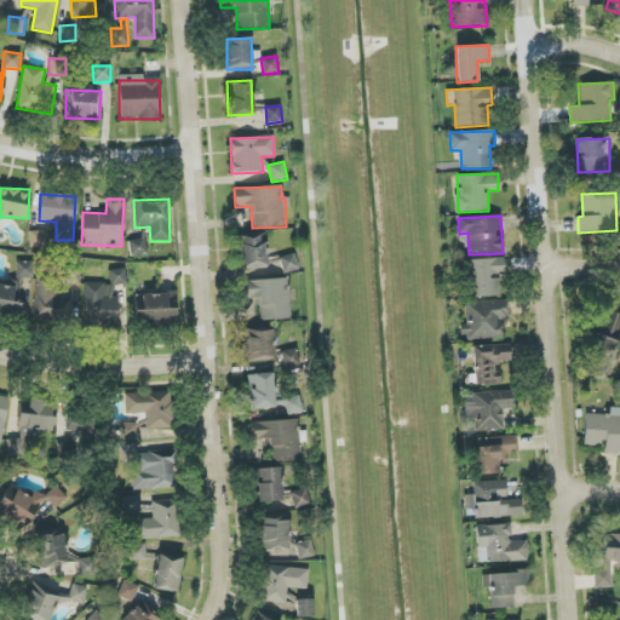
[(46,231),(29,231),(29,247),(46,247),(46,231)]
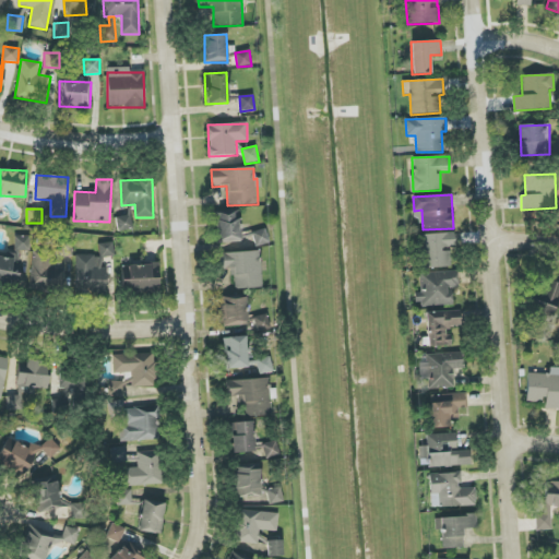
[(239,241),(239,214),(216,214),(217,242),(239,241)]
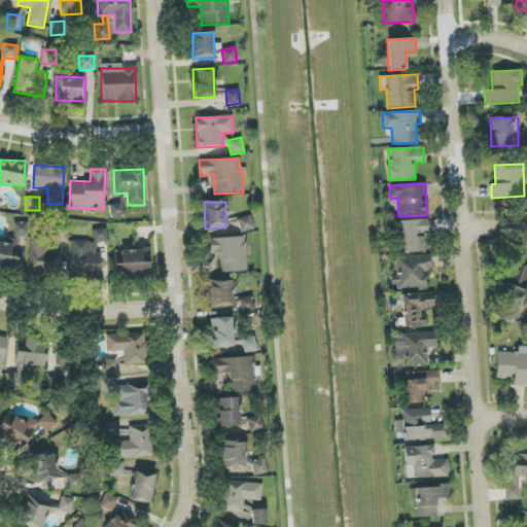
[(110,218),(125,216),(124,203),(109,205),(110,218)]
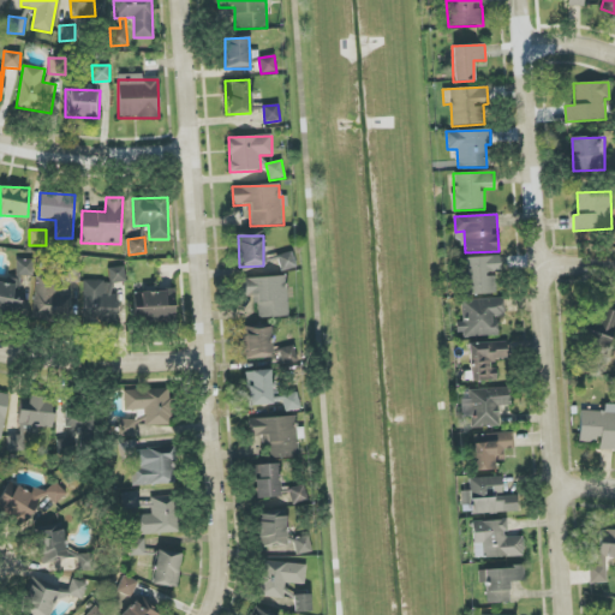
[(281,272),(297,268),(293,252),(278,255),(281,272)]
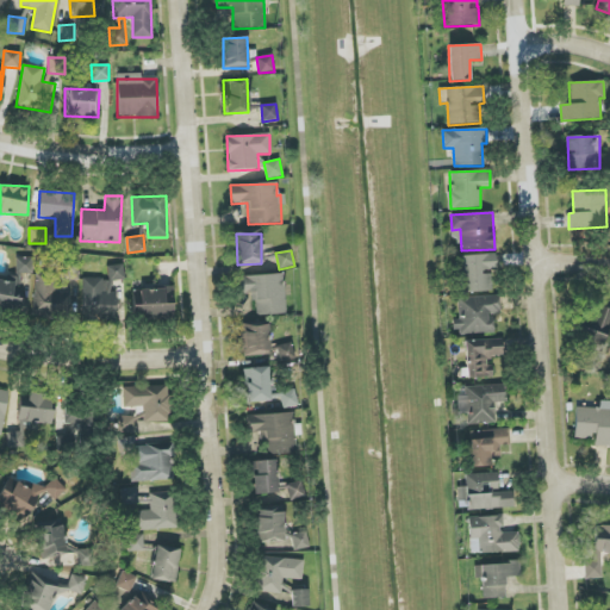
[(464,293),(492,292),(491,272),(497,271),(496,254),(462,256),(464,293)]
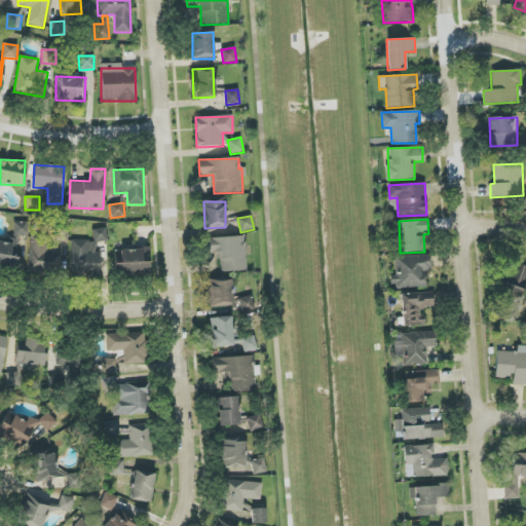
[(0,240),(0,266),(16,266),(16,257),(11,257),(10,247),(17,247),(17,236),(28,236),(28,222),(13,222),(13,237),(0,237),(0,241),(0,240)]
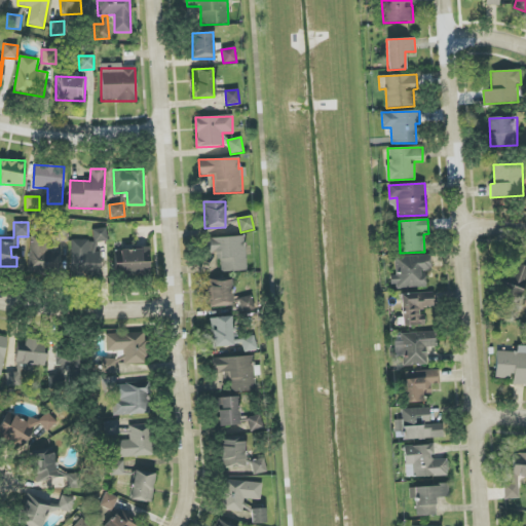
[(29,271),(58,273),(60,241),(67,242),(67,227),(51,227),(50,237),(31,236),(29,271)]
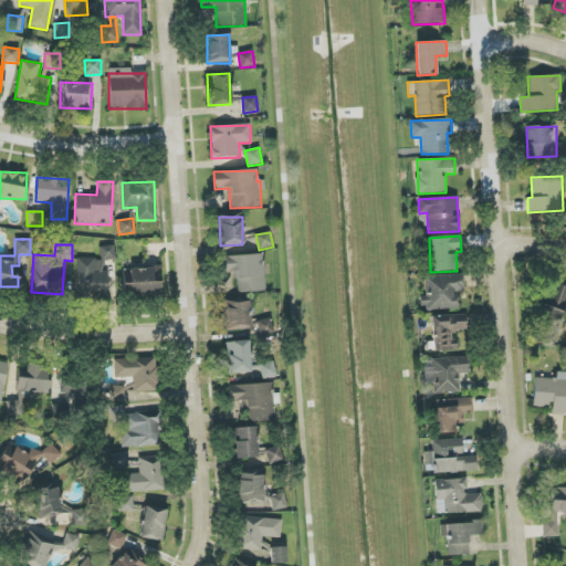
[(76,296),(108,296),(108,271),(103,271),(103,261),(115,261),(115,245),(100,245),(100,259),(76,259),(76,296)]
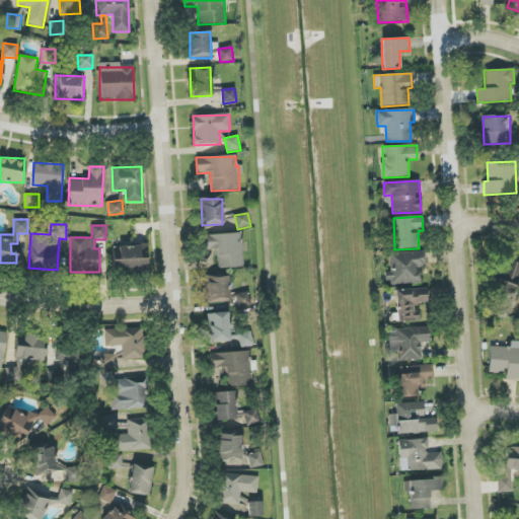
[(217,269),(243,267),(241,233),(204,235),(204,250),(216,249),(217,269)]
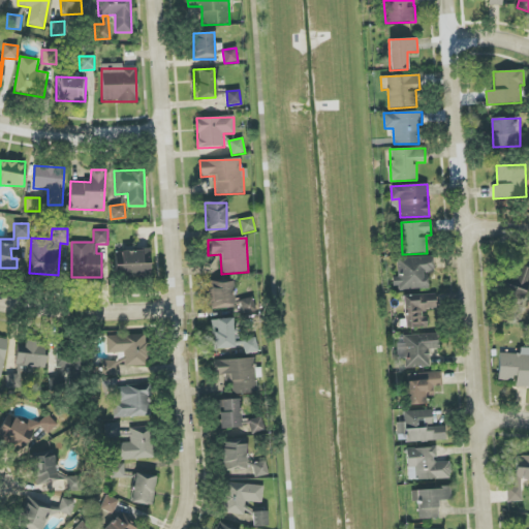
[(115,251),(116,276),(151,275),(150,250),(115,251)]
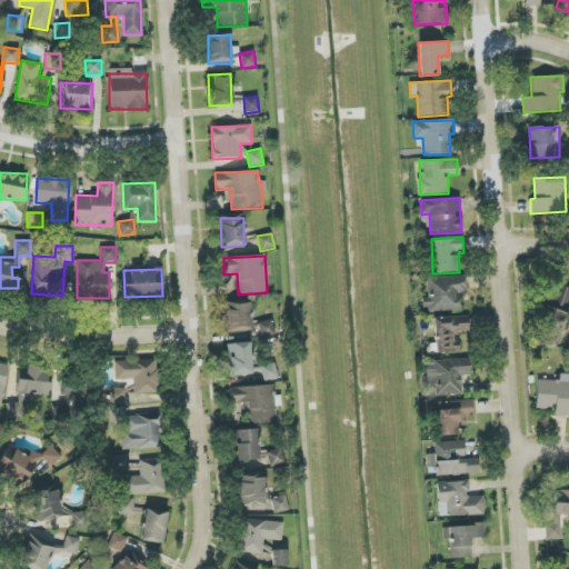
[(460,310),(460,293),(466,293),(466,277),(427,278),(427,298),(421,298),(422,312),(460,310)]
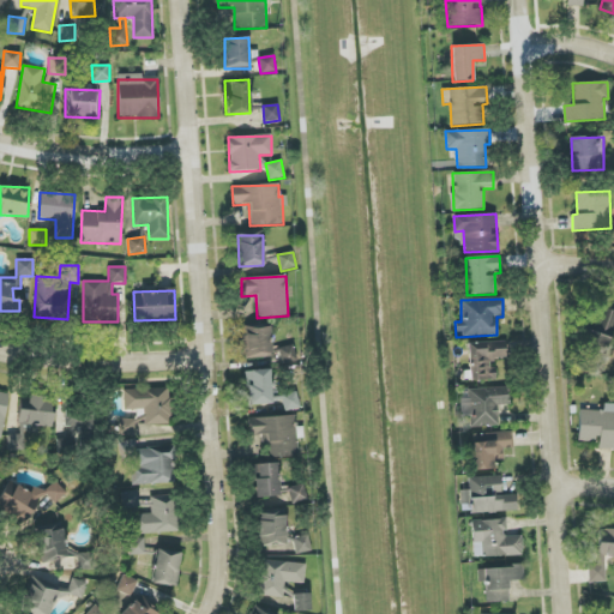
[(596,331),(584,330),(582,344),(608,349),(613,317),(613,311),(600,308),(596,331)]
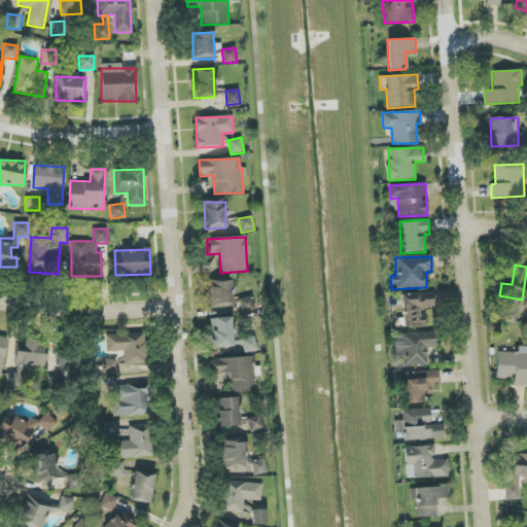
[(209,307),(232,308),(233,281),(209,281),(209,307)]
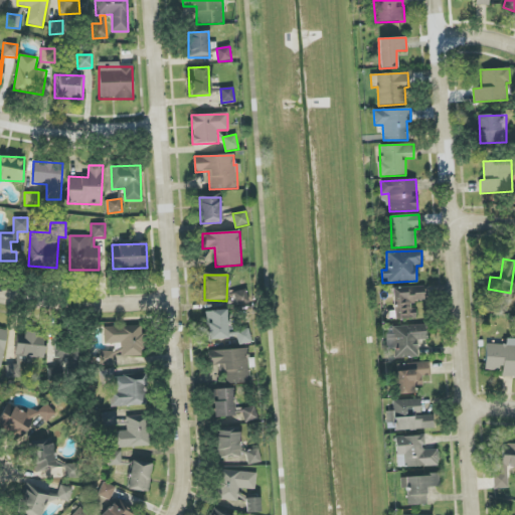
[(393,320),(414,319),(413,302),(424,301),(424,286),(391,288),(393,320)]
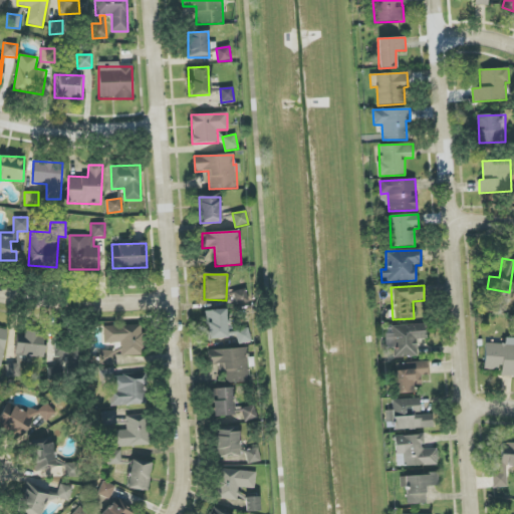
[(225,309),(205,311),(209,339),(229,337),(225,309)]
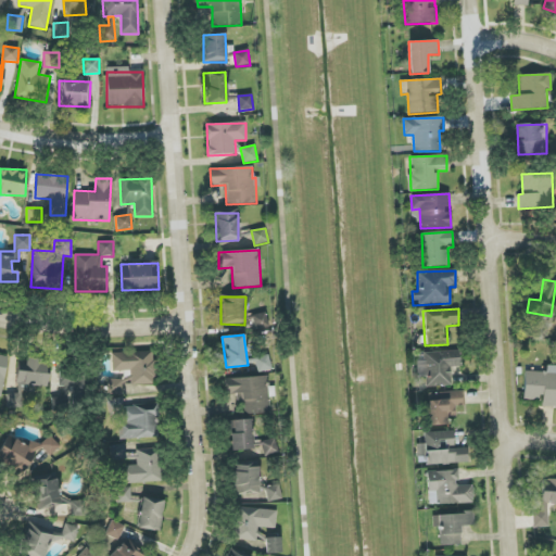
[(417,378),(425,377),(425,387),(451,386),(451,367),(459,367),(459,351),(416,353),(417,378)]
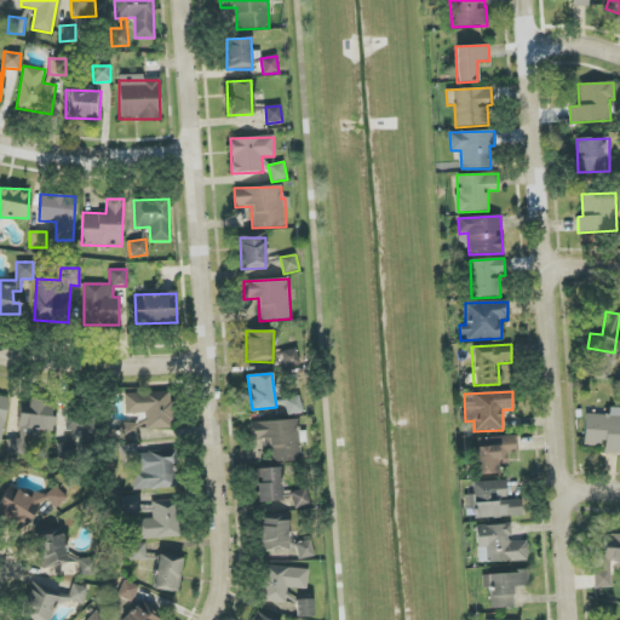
[(125,394),(126,414),(145,413),(145,429),(172,429),(171,392),(125,394)]
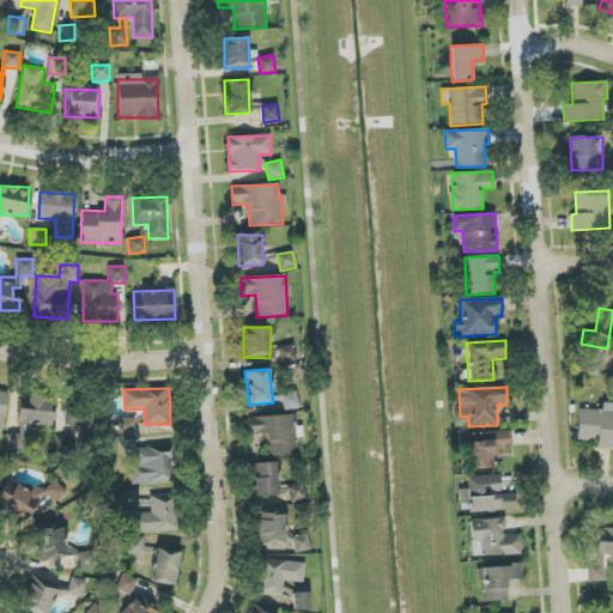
[(8,450),(24,450),(24,431),(37,431),(37,426),(53,426),(52,396),(19,396),(19,435),(7,435),(8,450)]
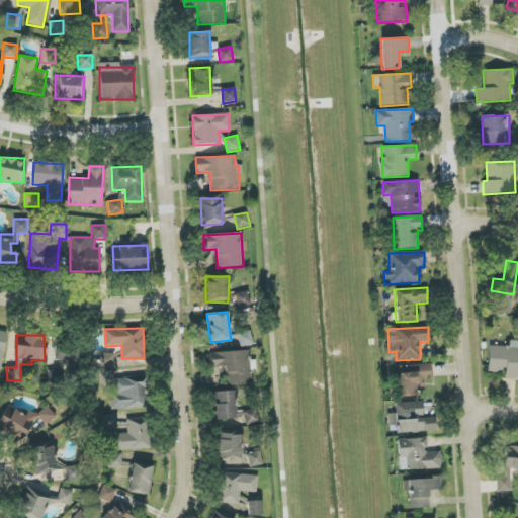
[(489,346),(488,372),(504,373),(504,378),(517,378),(517,341),(509,341),(509,347),(489,346)]
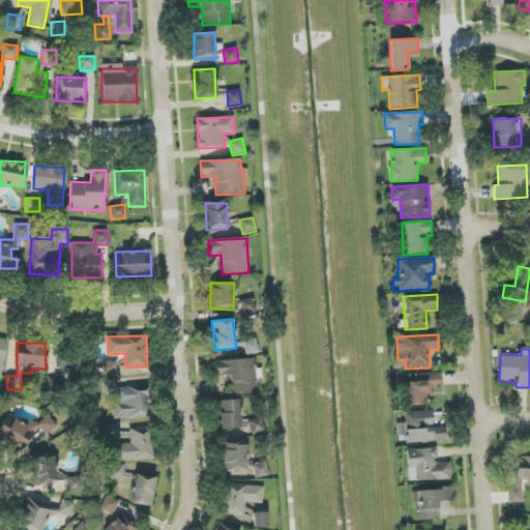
[(83,354),(57,353),(56,367),(82,369),(83,354)]
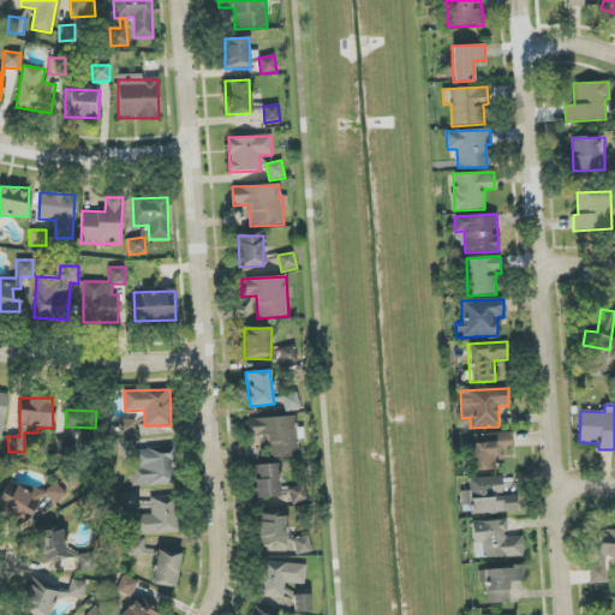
[(249,418),(250,437),(269,436),(270,458),(298,457),(296,417),(249,418)]
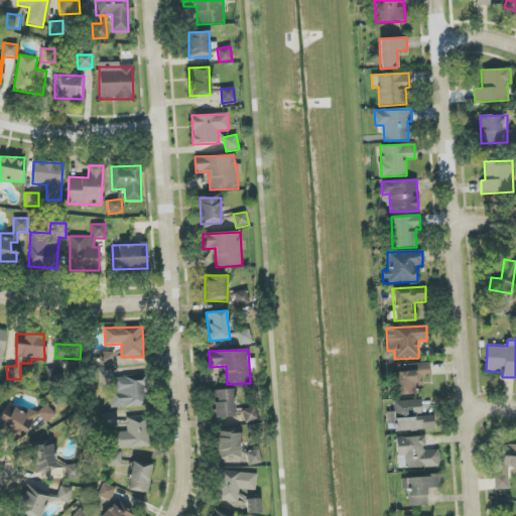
[(99,366),(114,366),(115,353),(99,352),(99,366)]
